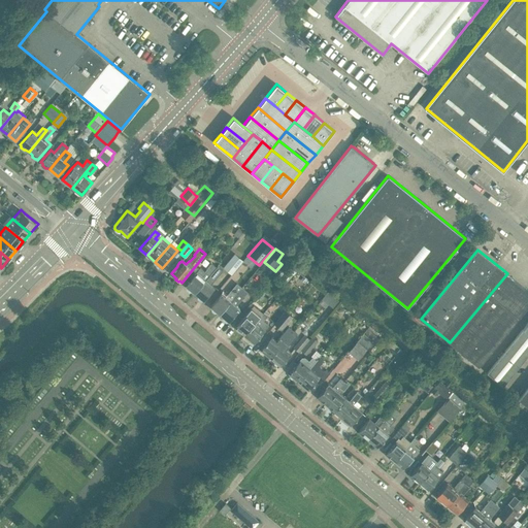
[(232,274),(242,261),(234,254),(223,267),(232,274)]
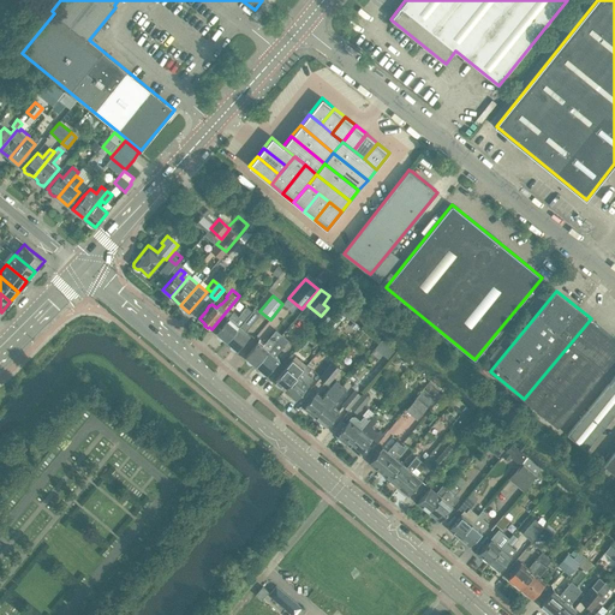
[(226,341),(252,311),(246,305),(240,311),(242,312),(238,316),(233,311),(216,333),(218,334),(218,336),(221,339),(224,339),(226,341)]
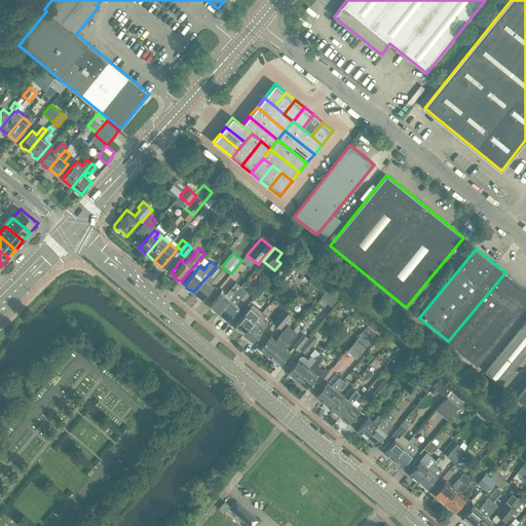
[(202,300),(214,287),(210,284),(222,269),(217,264),(216,266),(193,292),(197,295),(197,297),(199,299),(201,298),(202,300)]
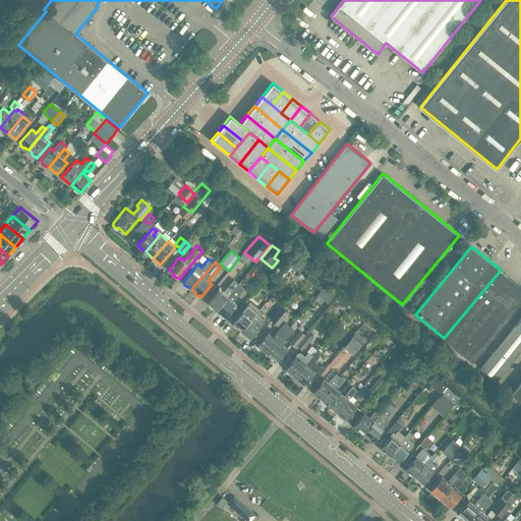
[(520,301),(520,286),(501,270),(444,338),(472,361),(520,301)]
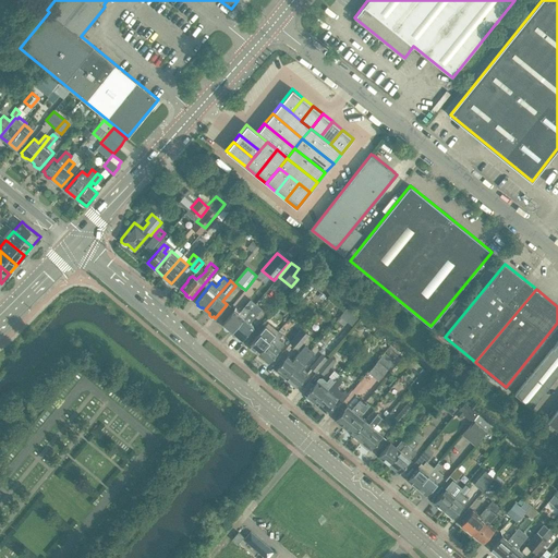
[(232,331),(251,310),(255,304),(250,300),(241,311),(242,311),(239,315),(233,311),(222,324),(223,325),(223,327),(227,329),(229,329),(232,331)]
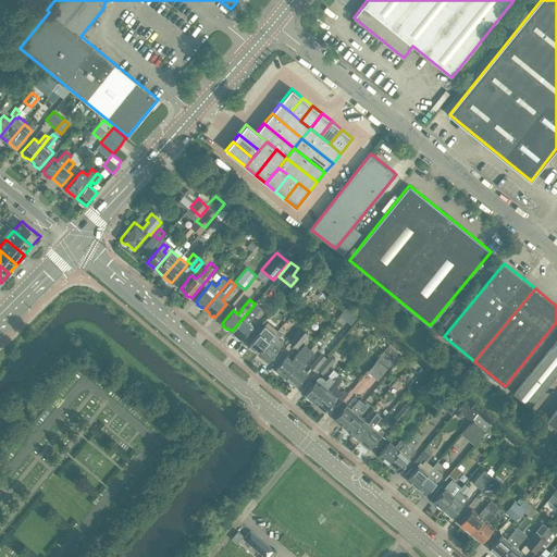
[(339,314),(350,324),(357,318),(345,308),(339,314)]
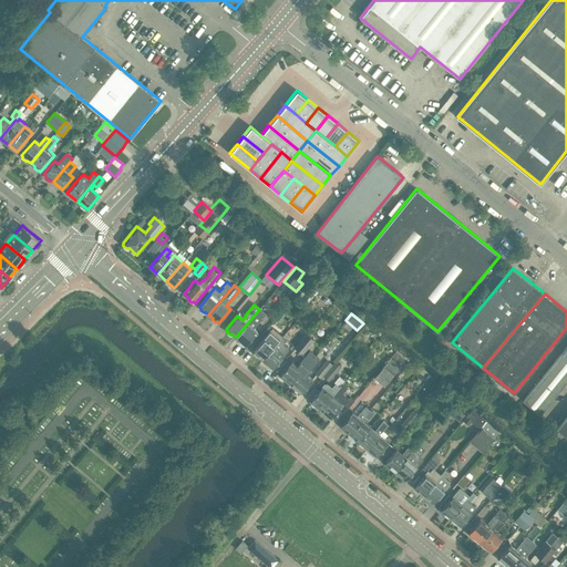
[(246,346),(257,331),(249,326),(250,323),(253,325),(255,323),(256,325),(260,319),(255,315),(236,337),(239,340),(239,342),(241,344),(245,344),(246,346)]
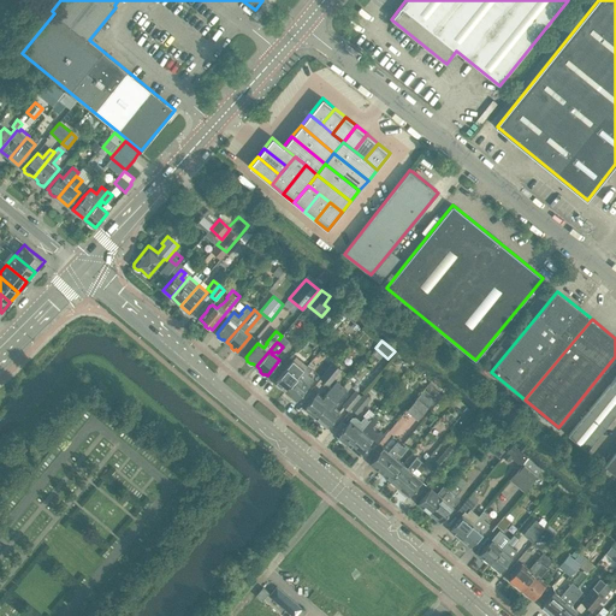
[(301,372),(306,366),(302,361),(296,368),(301,372)]
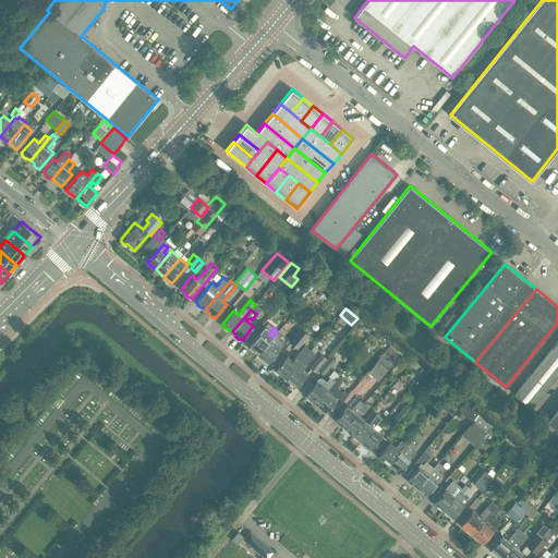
[(298,348),(308,335),(301,328),(290,341),(298,348)]
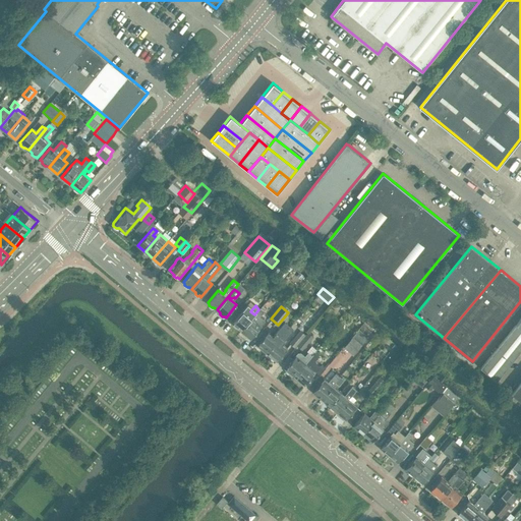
[(261,326),(265,321),(259,316),(263,312),(258,309),(254,314),(251,319),(241,331),(244,334),(245,336),(247,338),(249,338),(250,339),(261,326)]
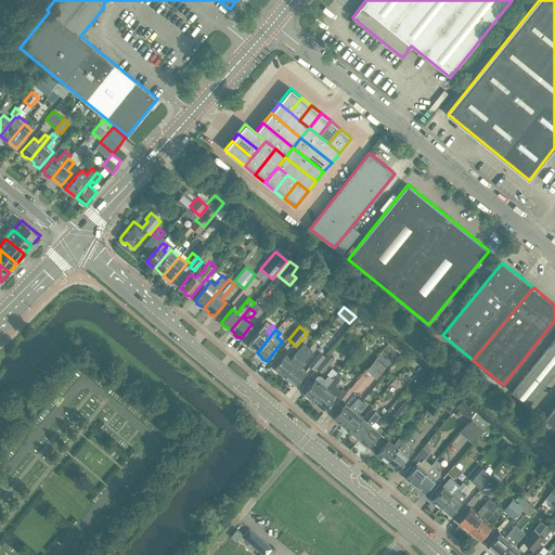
[(257,352),(268,339),(258,331),(247,344),(248,345),(248,347),(250,349),(253,349),(257,352)]
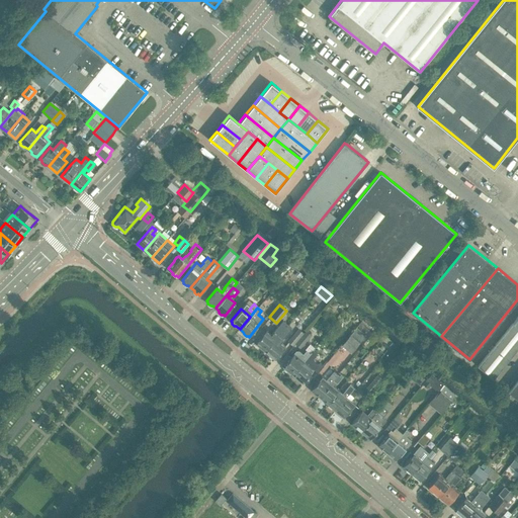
[(494,378),(517,348),(517,316),(478,365),(494,378)]
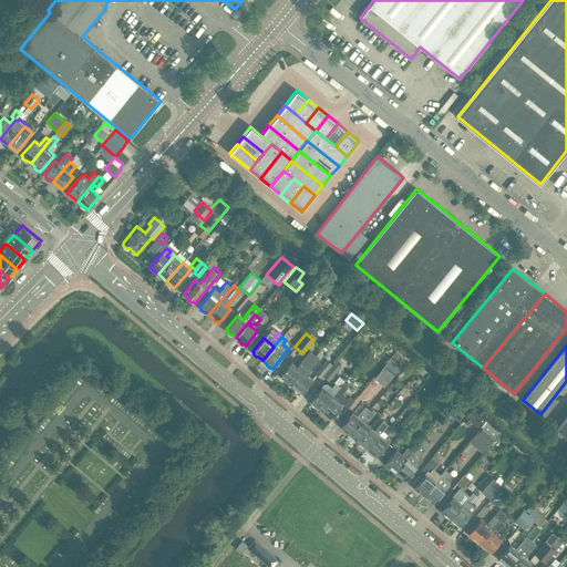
[(290,385),(310,360),(306,357),(298,367),(291,361),(279,375),(281,377),(281,378),(290,385)]
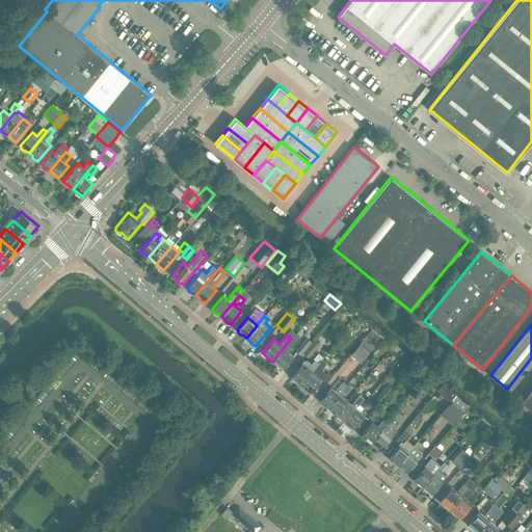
[(375,344),(366,336),(351,354),(361,362),(375,344)]
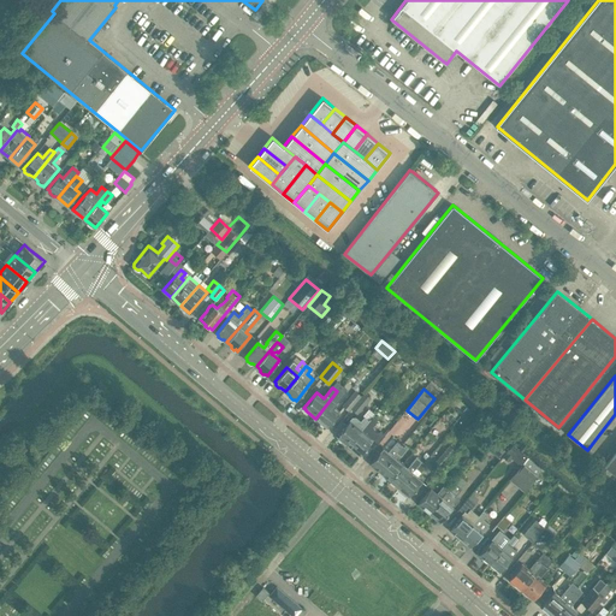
[(327,427),(339,412),(342,407),(337,403),(342,396),(337,391),(315,419),(324,426),(326,426),(327,427)]
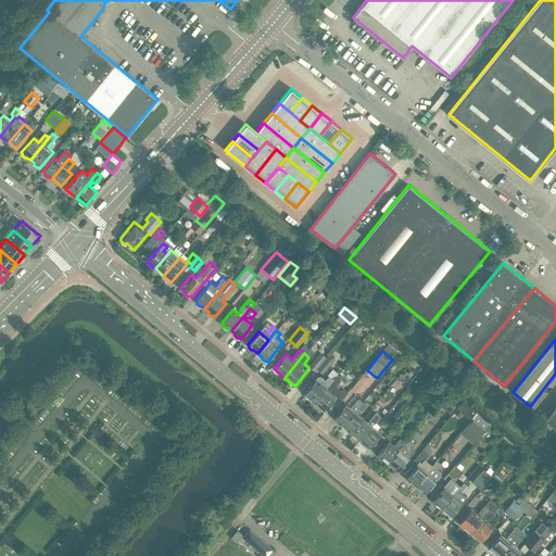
[(314,370),(325,357),(320,353),(310,366),(314,370)]
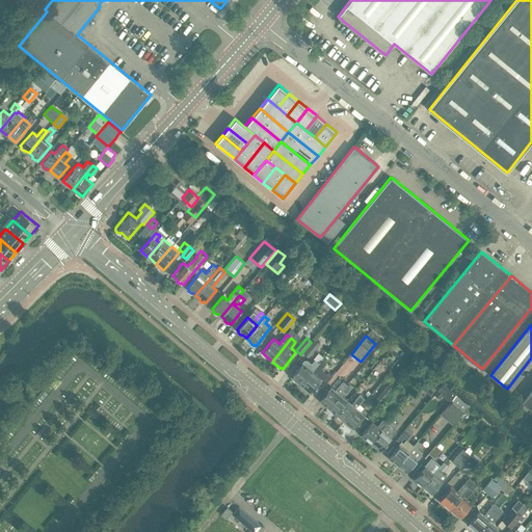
[(320,345),(315,341),(303,353),(309,357),(320,345)]
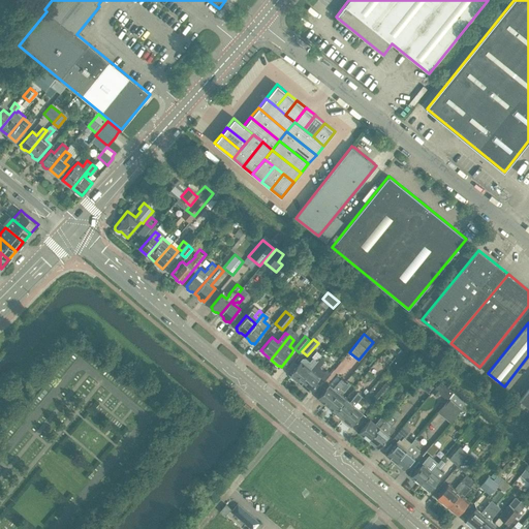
[(299,382),(316,362),(313,359),(310,363),(305,359),(303,359),(289,374),(290,375),(290,376),(293,379),(296,378),(299,382)]
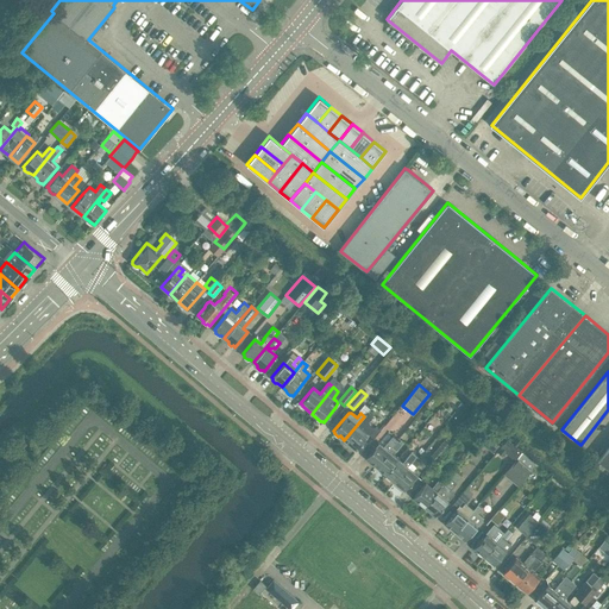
[(356,450),(369,435),(372,439),(385,425),(380,420),(378,421),(368,413),(366,415),(365,414),(364,416),(344,440),(350,445),(350,446),(353,449),(355,449),(356,450)]
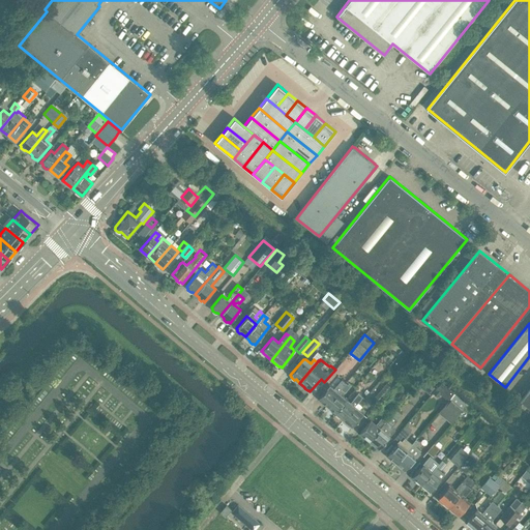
[(435,388),(423,378),(418,385),(430,395),(435,388)]
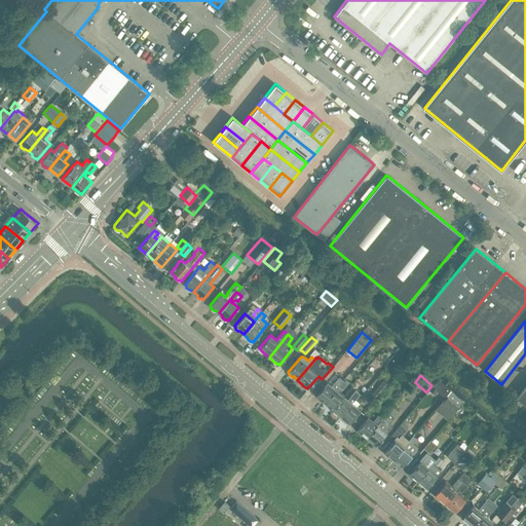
[(324,403),(335,389),(338,386),(342,389),(347,383),(339,376),(331,385),(327,382),(315,396),(317,397),(316,398),(321,401),(321,400),(324,403)]
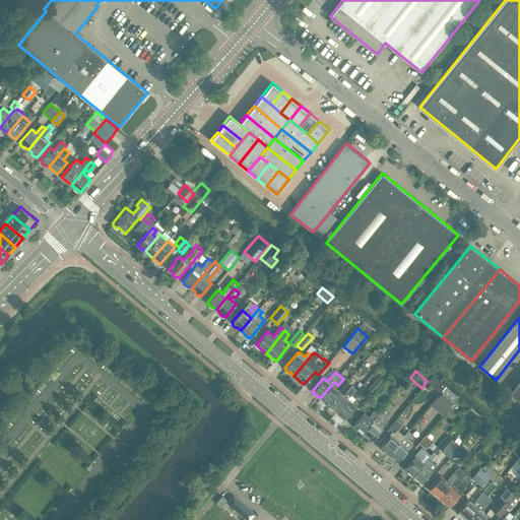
[(383,381),(378,378),(365,394),(369,398),(383,381)]
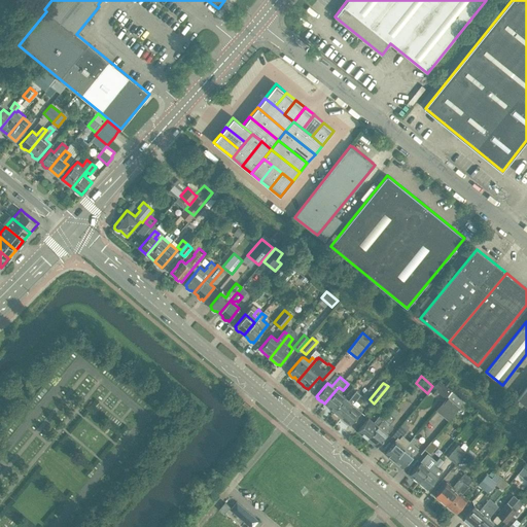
[(526,407),(526,387),(518,399),(526,407)]
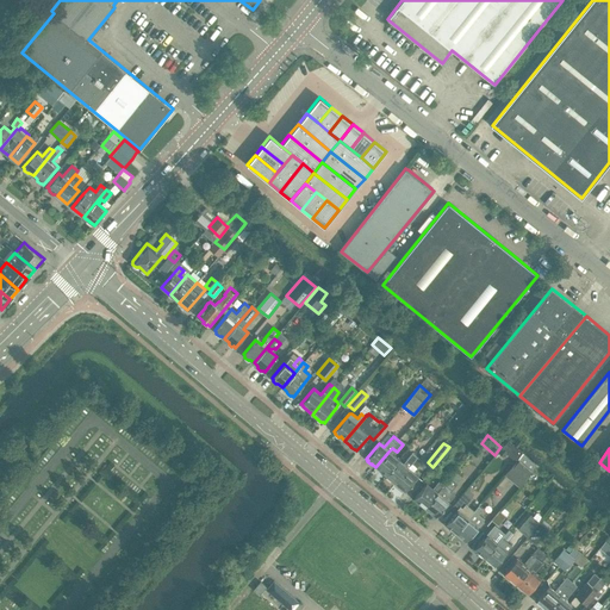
[(386,474),(398,459),(388,452),(375,467),(379,470),(379,471),(384,474),(384,473),(386,474)]
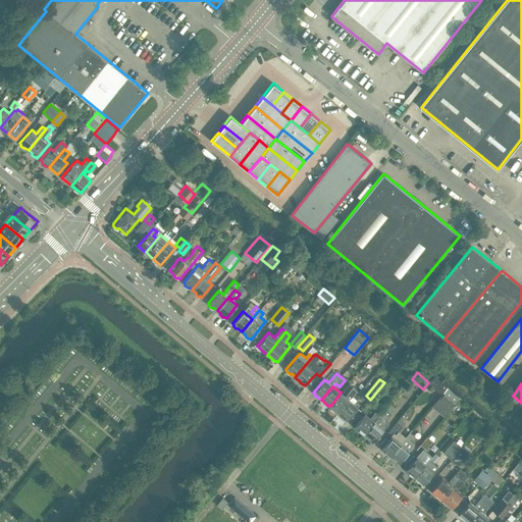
[(338,413),(357,390),(353,387),(346,397),(341,393),(330,406),(331,407),(330,408),(334,412),(334,411),(338,413)]
